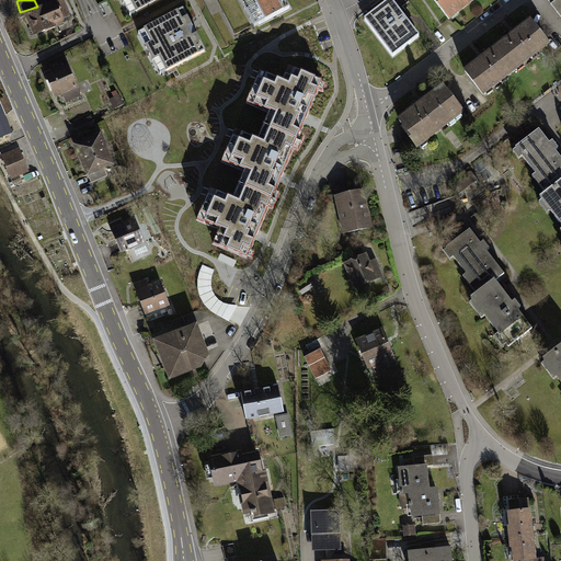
[(171,0),(116,0),(128,22),(171,0)]
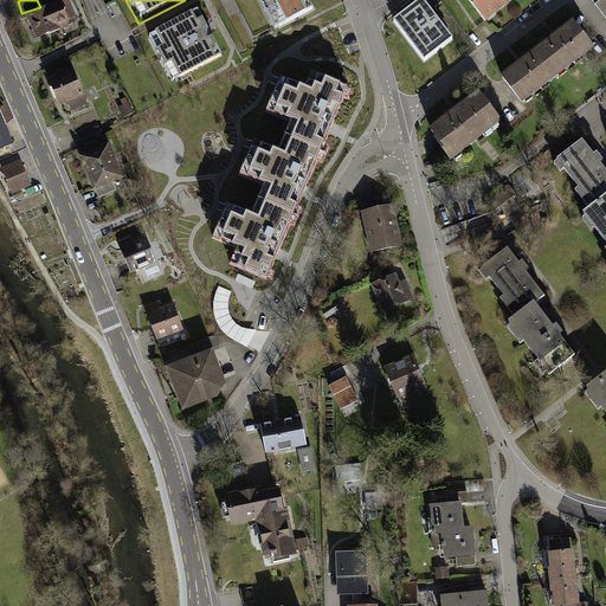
[(305,0),(262,0),(277,27),(311,11),(305,0)]
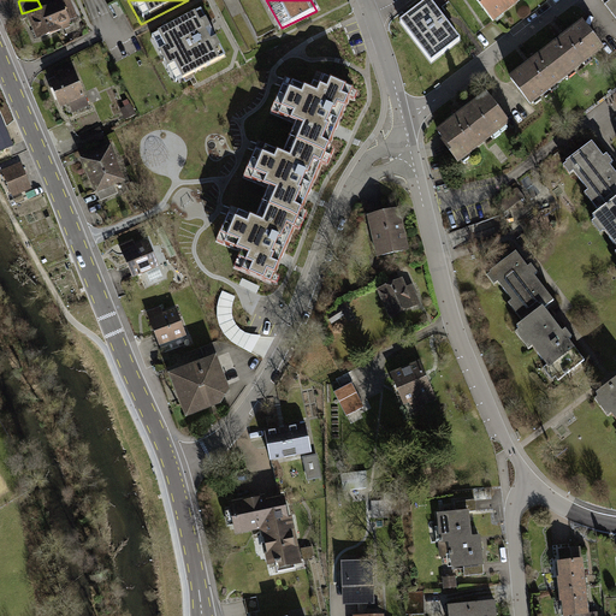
[(456,34),(430,0),(408,17),(415,27),(408,33),(432,63),(454,47),(448,40),(456,34)]
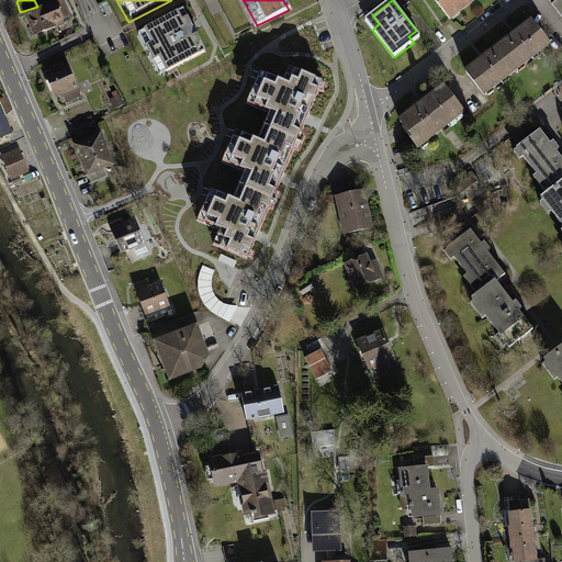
[(433,0),(449,20),(475,0),(433,0)]
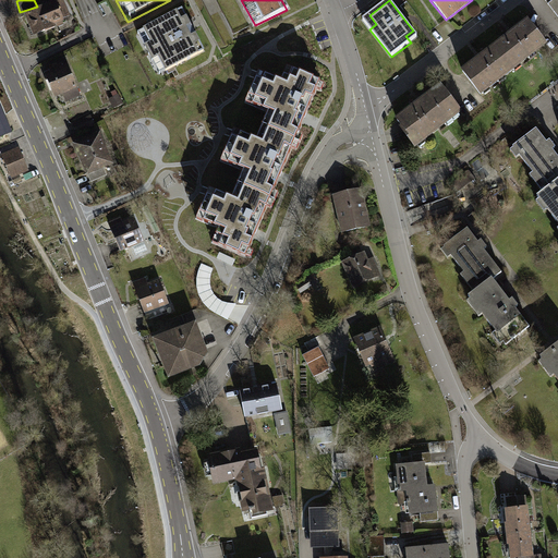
[(57,1),(25,12),(34,35),(65,24),(57,1)]
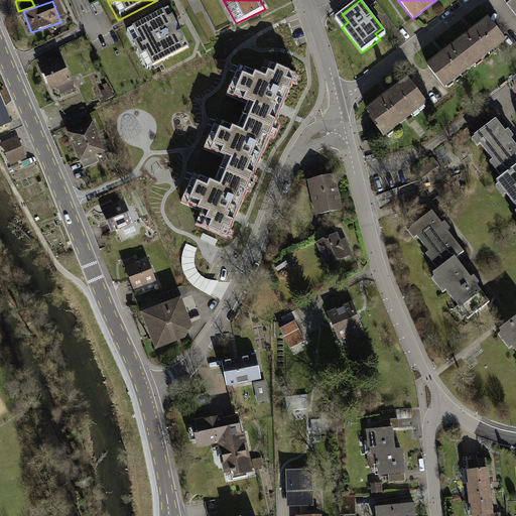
[(188,46),(167,7),(126,29),(146,69),(188,46)]
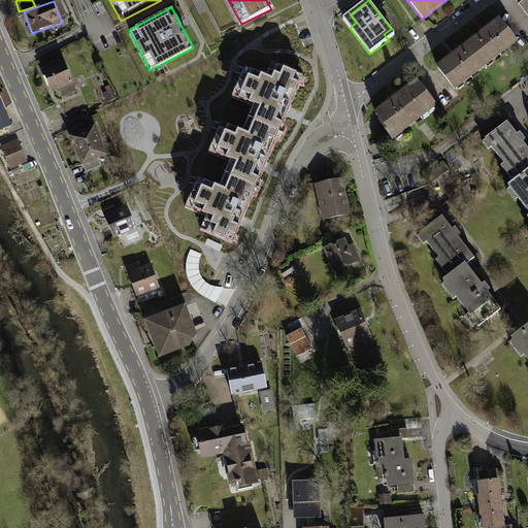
[(456,55),(438,67),(457,91),(518,44),(500,22),(485,33),(456,55)]
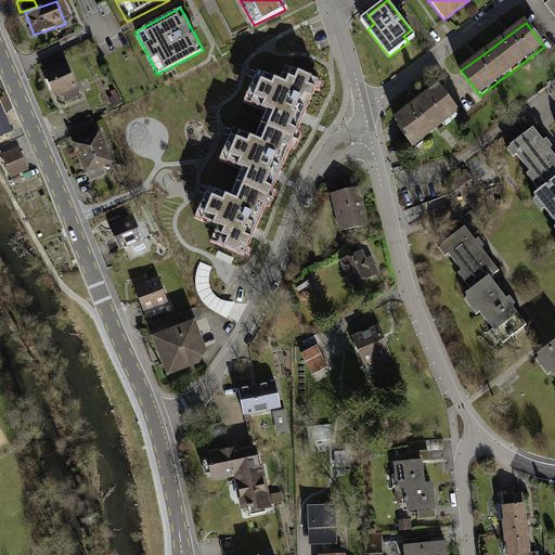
[(66,62),(43,71),(53,98),(60,95),(63,102),(79,97),(66,62)]
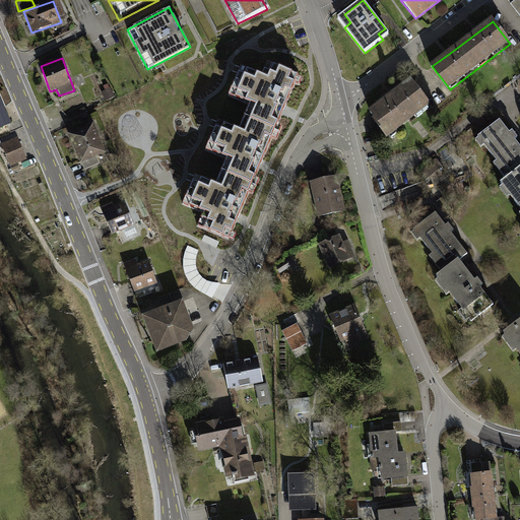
[(245,117),(275,129),(298,76),(267,64),(262,77),(245,70),(234,96),(251,104),(245,117)]
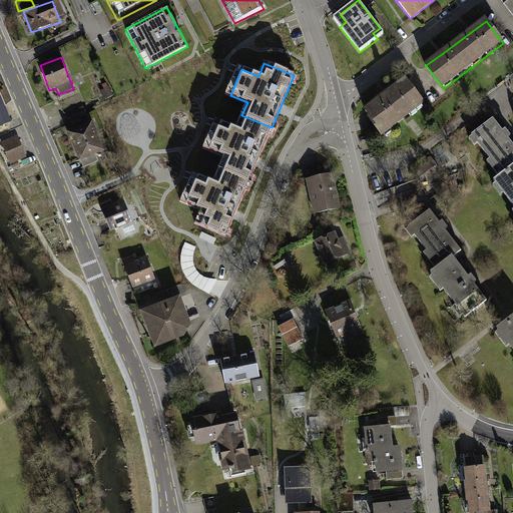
[(405,80),(365,111),(384,135),(424,105),(405,80)]
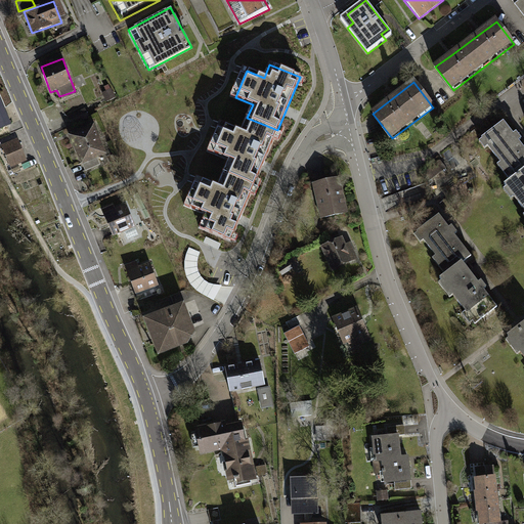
[(0,96),(0,129),(11,125),(0,96)]
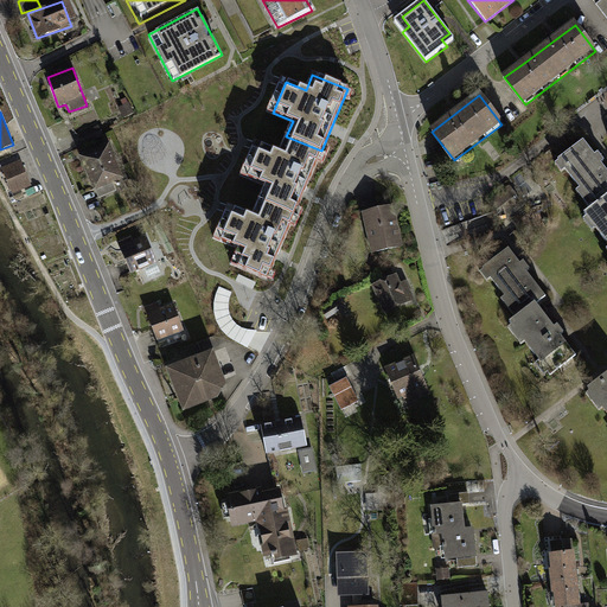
[(85,146),(106,136),(100,126),(80,135),(85,146)]
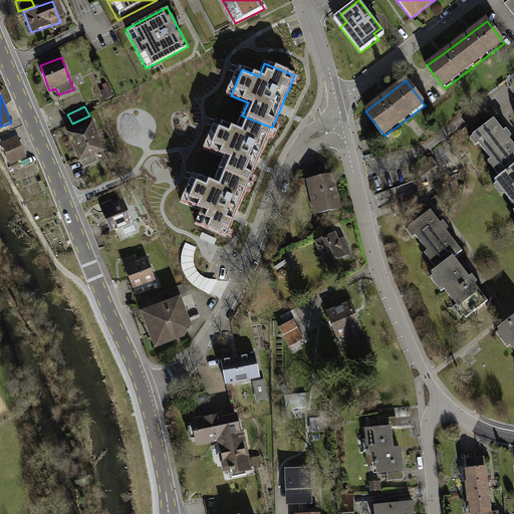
[(219,170),(249,183),(272,127),(242,115),(237,129),(220,121),(208,150),(225,157),(219,170)]
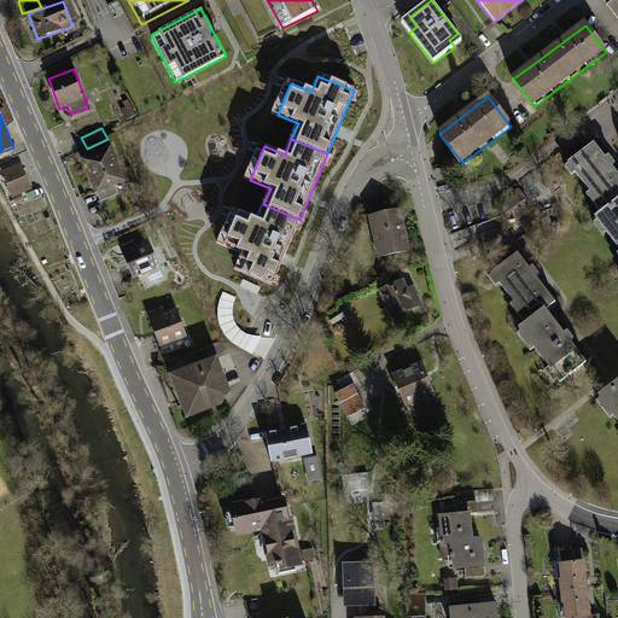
[(600,211),(590,217),(599,228),(602,226),(614,243),(611,245),(617,256),(617,172),(613,165),(616,163),(612,158),(611,155),(606,158),(596,144),(565,167),(570,174),(575,170),(589,191),(587,193),(600,211)]
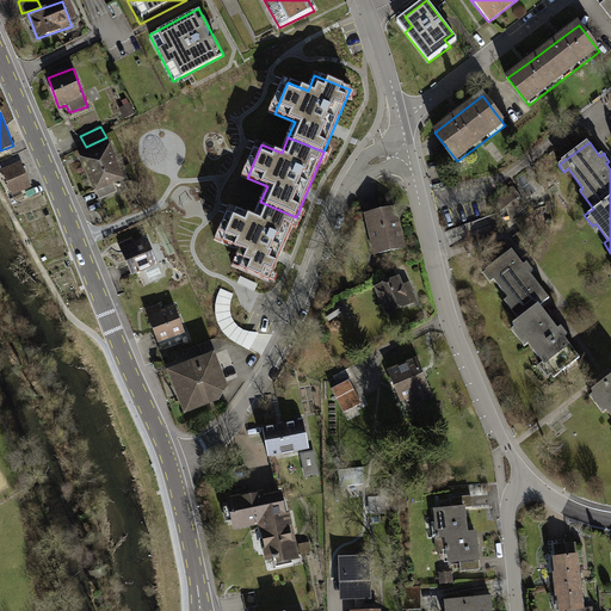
[(109,144),(84,155),(79,158),(93,192),(97,191),(100,198),(118,191),(115,184),(124,180),(109,144)]
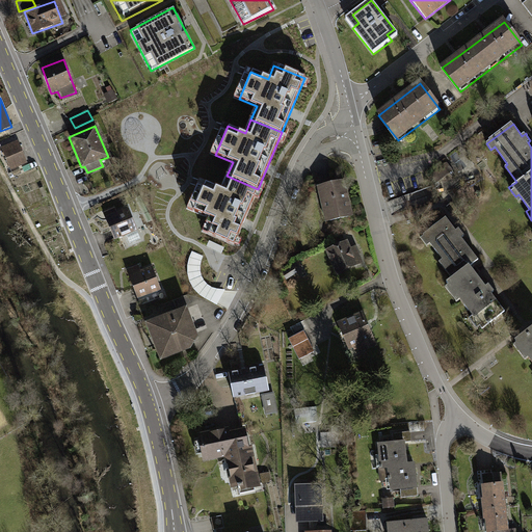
[(17,141),(1,148),(10,169),(26,163),(17,141)]
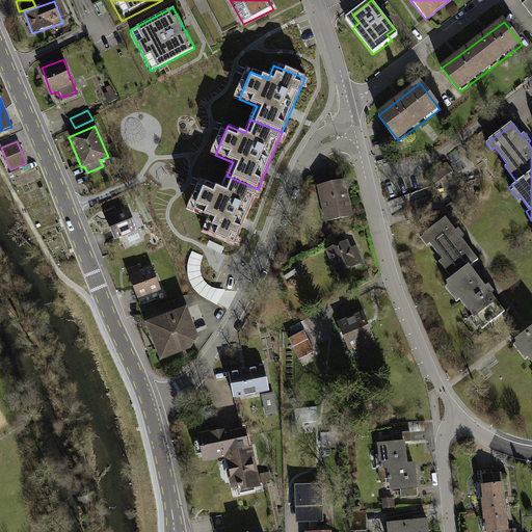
[(202,231),(235,244),(258,189),(227,176),(221,189),(203,181),(192,208),(208,215),(202,231)]
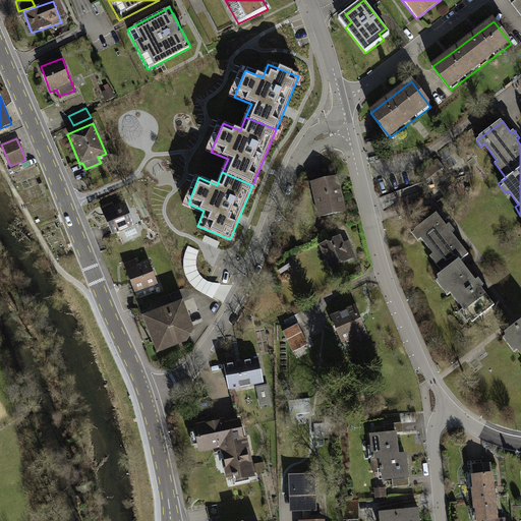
[(337,176),(313,181),(321,217),(344,211),(337,176)]
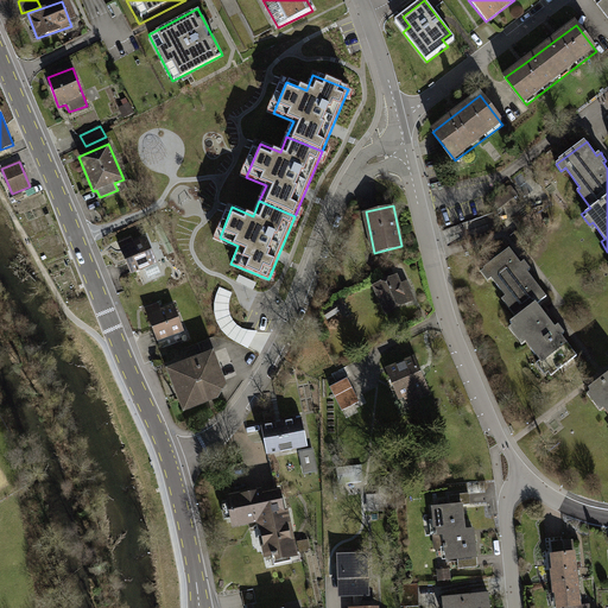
[(132,235),(119,241),(132,274),(145,270),(149,278),(159,273),(156,264),(158,263),(147,236),(134,242),(132,235)]
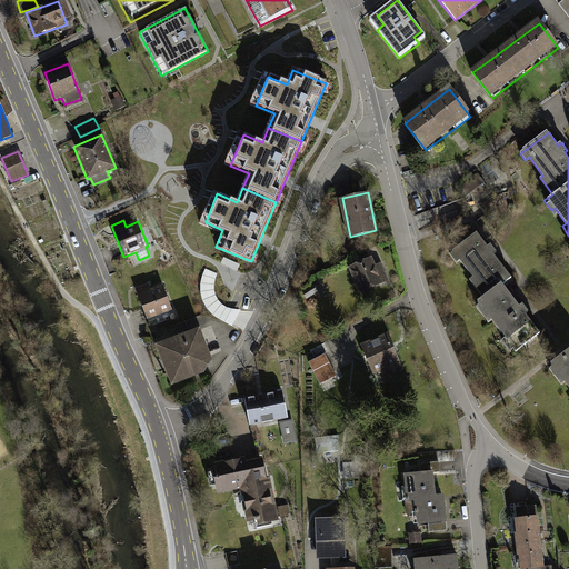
[(476,232),(449,252),(457,262),(460,260),(471,275),(467,278),(481,297),(476,300),(478,305),(476,307),(488,322),(491,319),(506,338),(499,342),(507,351),(512,347),(516,351),(539,333),(525,315),(528,312),(525,307),(522,305),(519,307),(501,285),(510,278),(491,253),(496,250),(492,247),(491,243),(487,247),(476,232)]
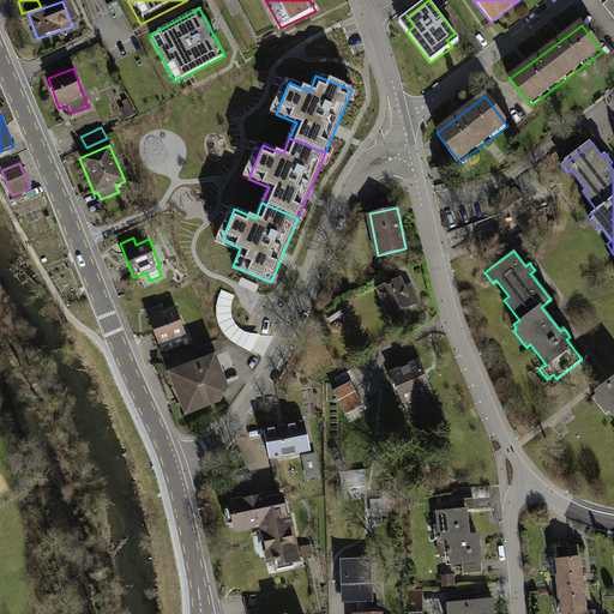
[(401,277),(380,286),(377,287),(390,317),(421,302),(411,282),(404,286),(401,277)]
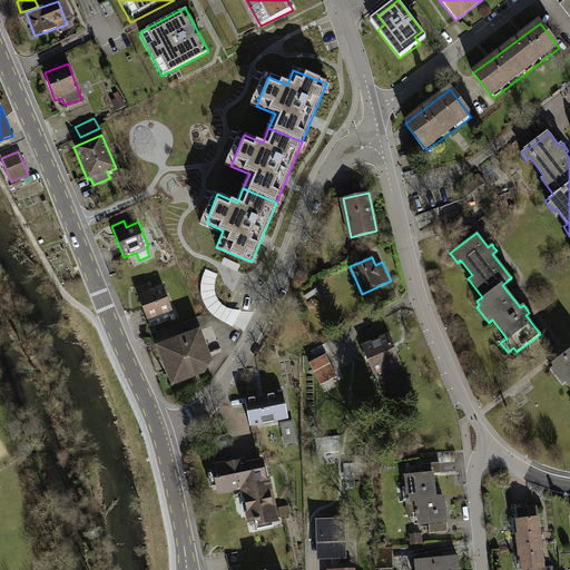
[(149,285),(138,290),(148,318),(172,311),(163,285),(150,290),(149,285)]
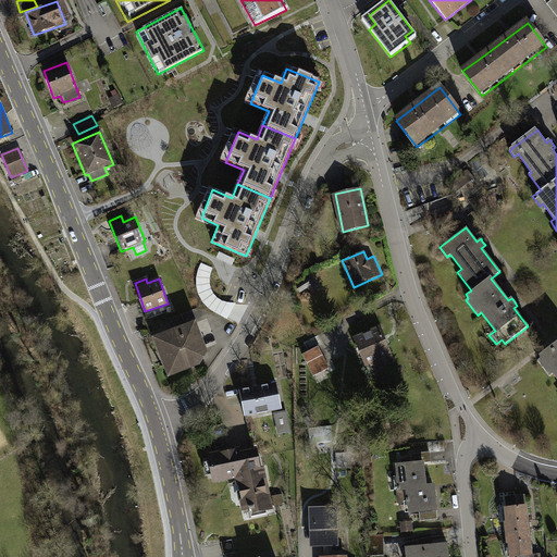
[(196,320),(153,335),(169,376),(200,364),(208,351),(196,320)]
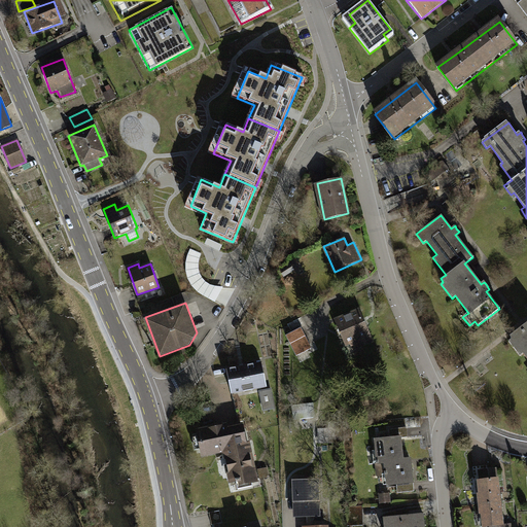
[(359,310),(338,318),(351,351),(373,342),(359,310)]
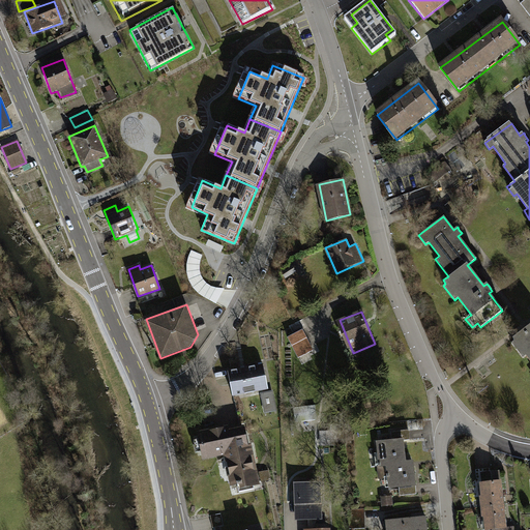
[(529,324),(514,336),(516,339),(512,342),(522,355),(526,352),(529,357),(529,324)]
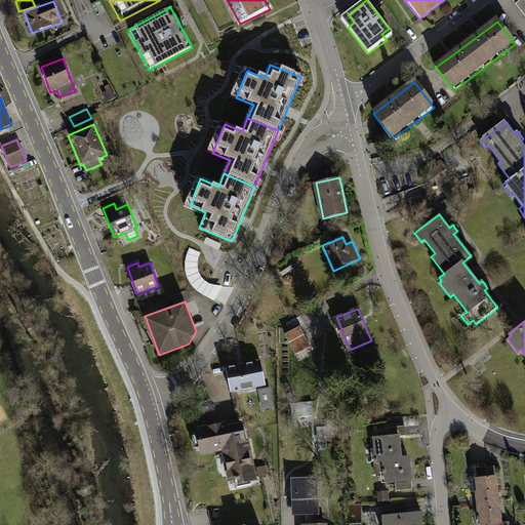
[(299,328),(286,334),(294,353),(309,347),(299,328)]
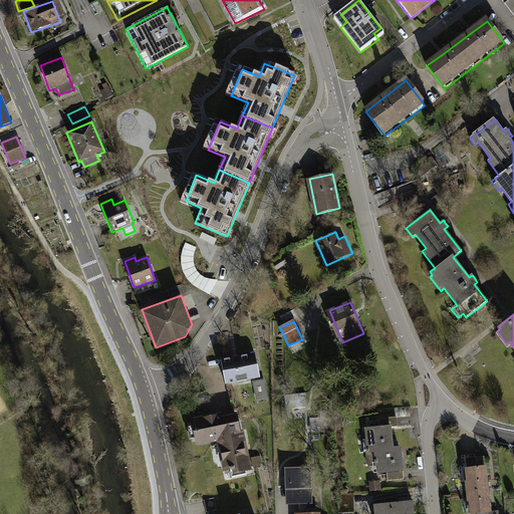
[(256,353),(222,358),(229,399),(246,396),(244,380),(260,378),(256,353)]
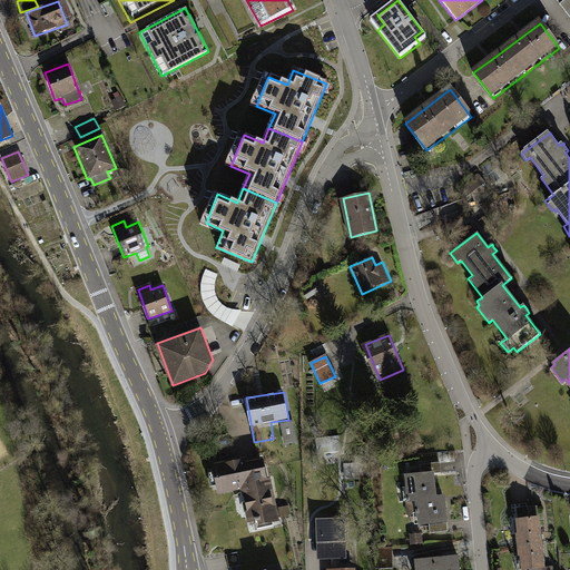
[(295,421),(282,423),(286,446),(300,444),(295,421)]
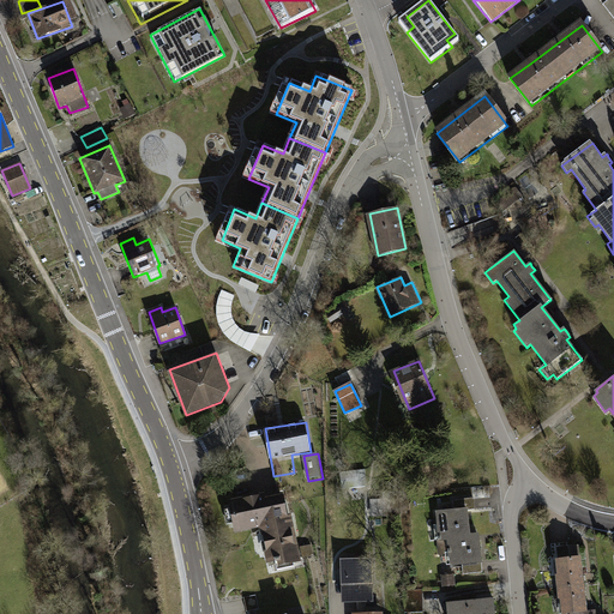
[(263,494),(229,501),(235,530),(260,525),(268,561),(275,560),(275,563),(281,561),(281,559),(284,559),(286,563),(298,560),(289,519),(287,519),(282,495),(264,499),(263,494)]
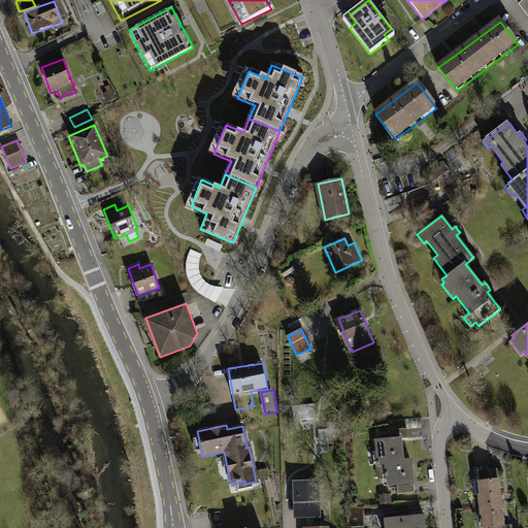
[(404,459),(402,435),(376,437),(378,461),(385,460),(404,459)]
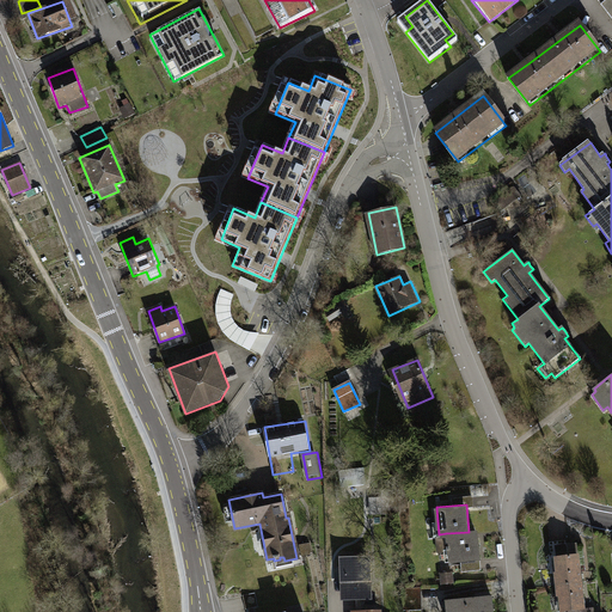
[(478,531),(469,532),(446,533),(448,562),(481,560),(478,531)]
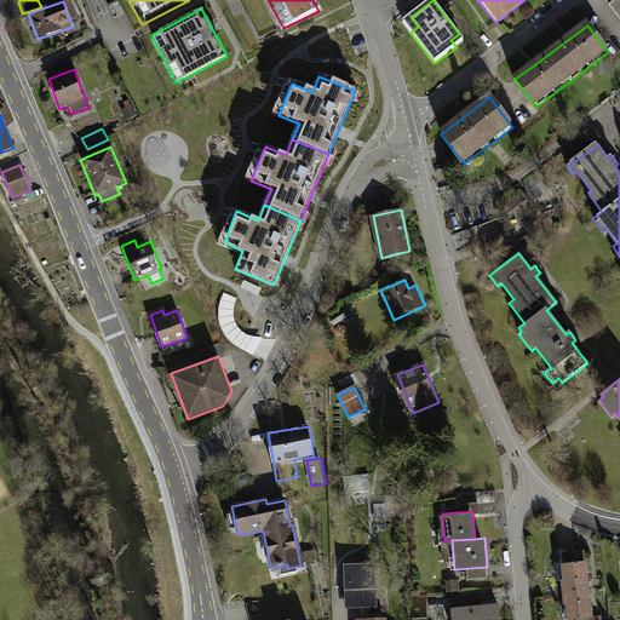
[(305,563),(316,562),(314,550),(303,552),(305,563)]
